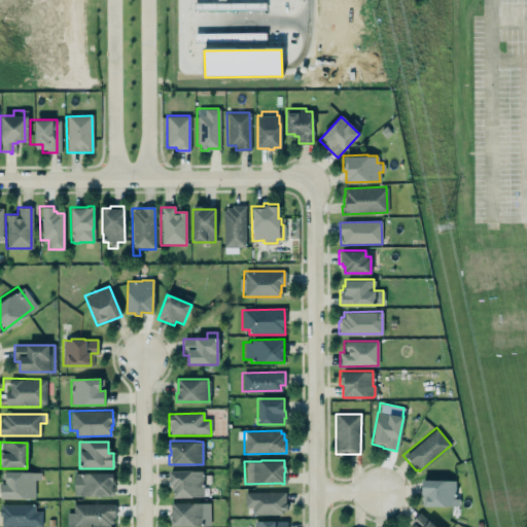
[(171,498),(203,498),(203,471),(171,471),(171,498)]
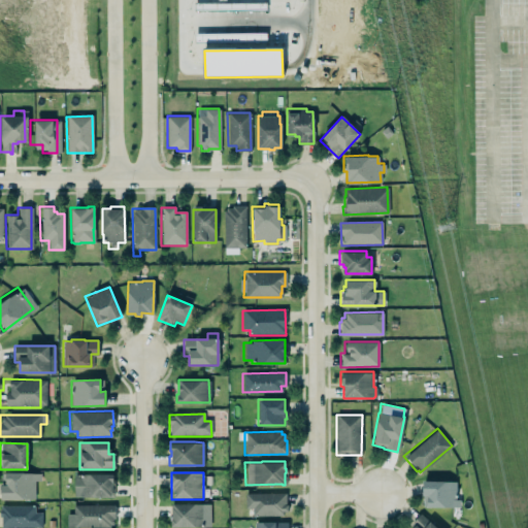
[(34,481),(40,481),(40,473),(5,473),(5,485),(0,485),(0,500),(35,500),(34,481)]
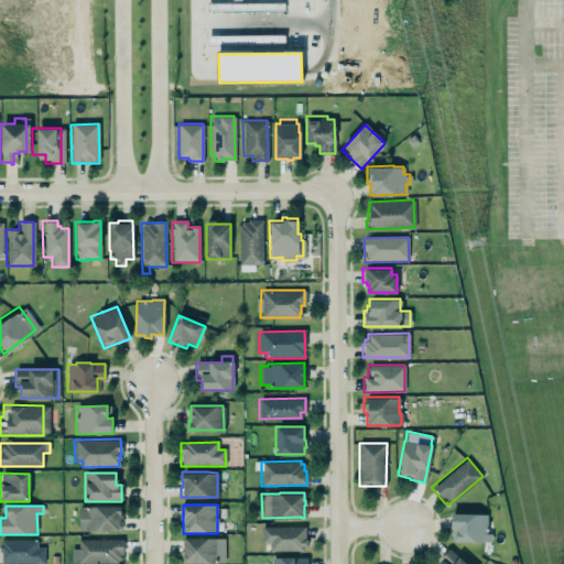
[(78,531),(120,532),(120,508),(79,507),(78,531)]
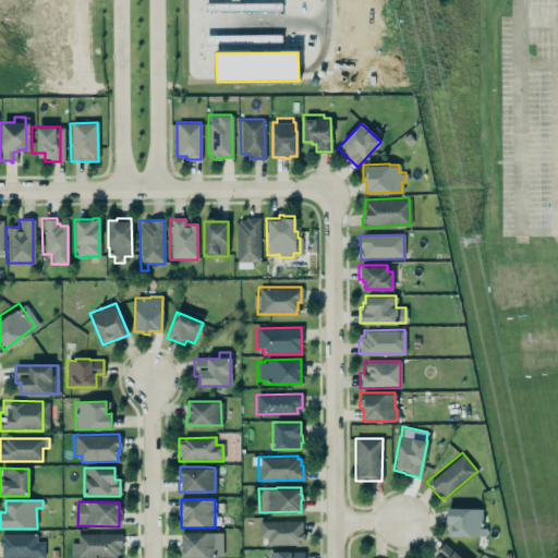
[(446,507),(470,507),(481,508),(482,528),(485,528),(485,535),(469,534),(447,534),(447,522),(445,521),(446,513),(446,507)]
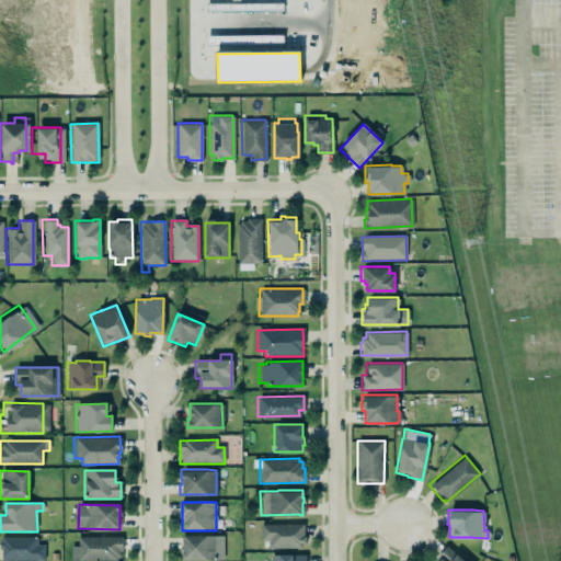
[(260,524),(302,524),(302,536),(305,536),(305,544),(299,544),(299,548),(266,548),(266,540),(260,540),(260,524)]
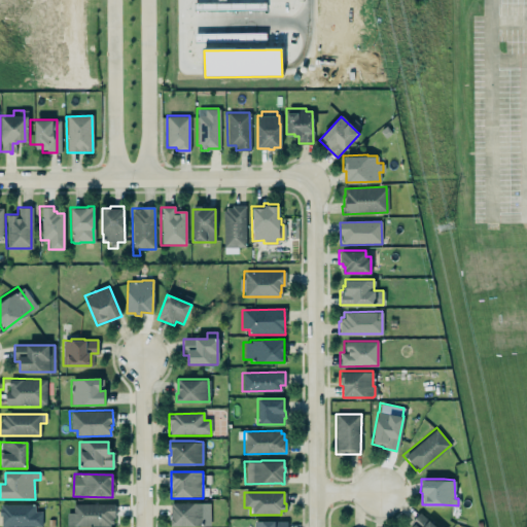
[(203,526),(204,504),(170,503),(170,526),(188,526),(203,526)]
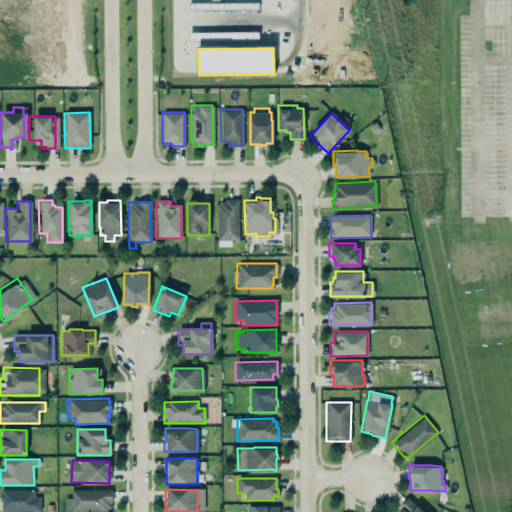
[(39,511),(40,498),(33,498),(33,491),(0,490),(0,511),(39,511)]
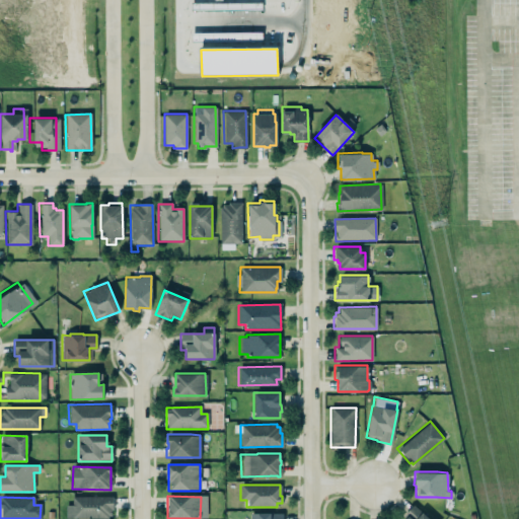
[(72,497),(72,506),(65,506),(65,518),(68,518),(112,518),(113,498),(72,497)]
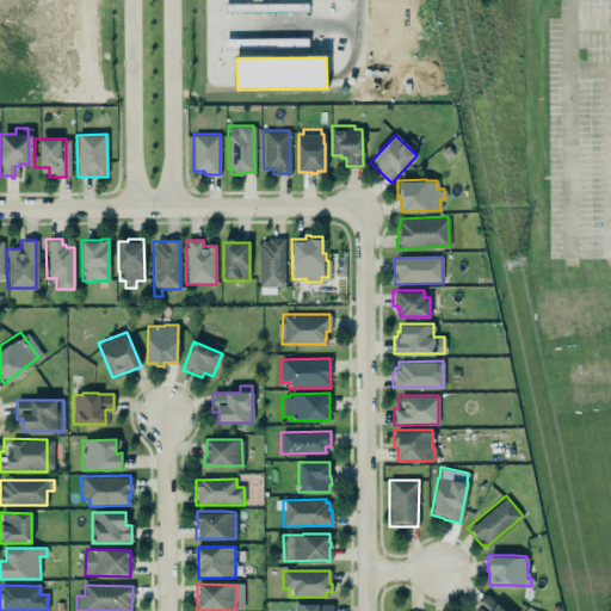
[(504,610),(487,596),(474,609),(476,610),(504,610)]
